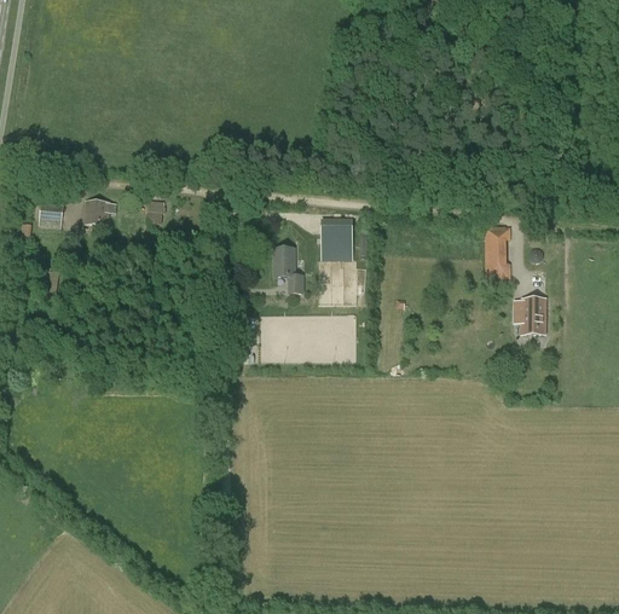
[(149,198),(148,208),(146,220),(148,221),(155,221),(162,222),(163,200),(162,200),(149,198)]
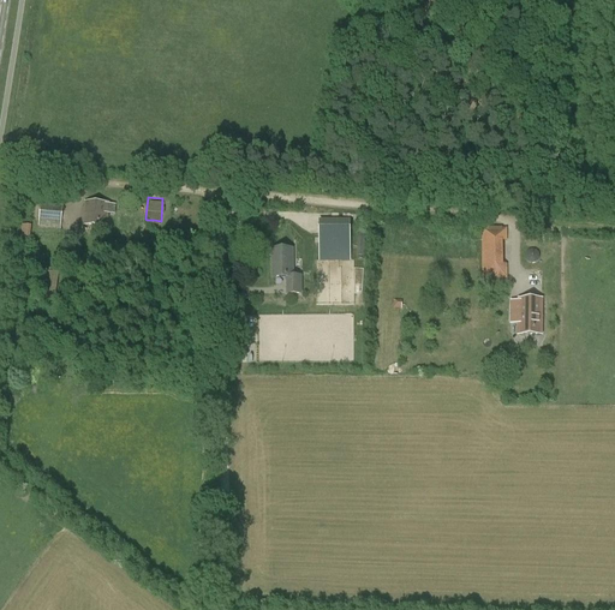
[(107,222),(109,199),(85,198),(83,221),(107,222)]
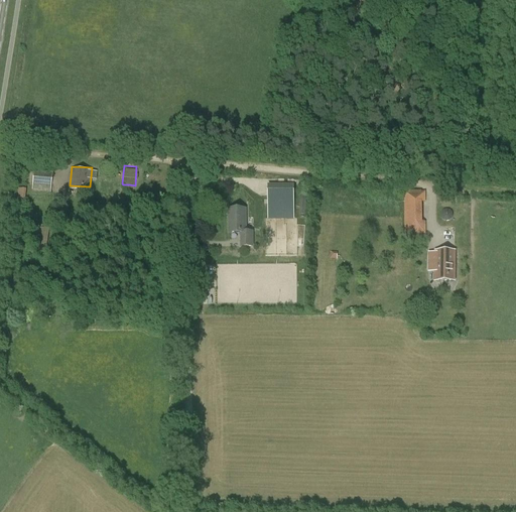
[(51,189),(52,169),(34,167),(32,187),(36,187),(36,188),(51,189)]
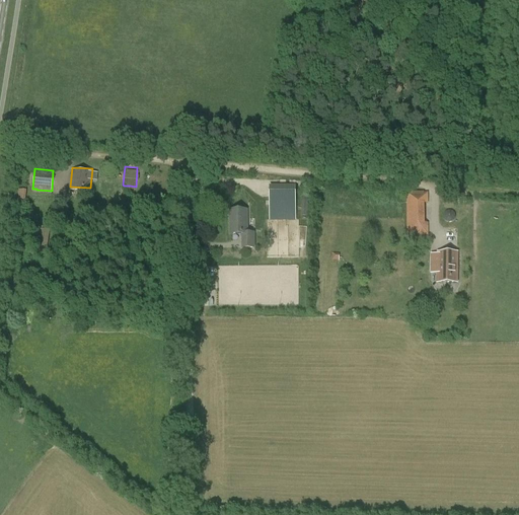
[(289,214),(295,214),(295,180),(270,180),(270,206),(288,206),(289,214)]
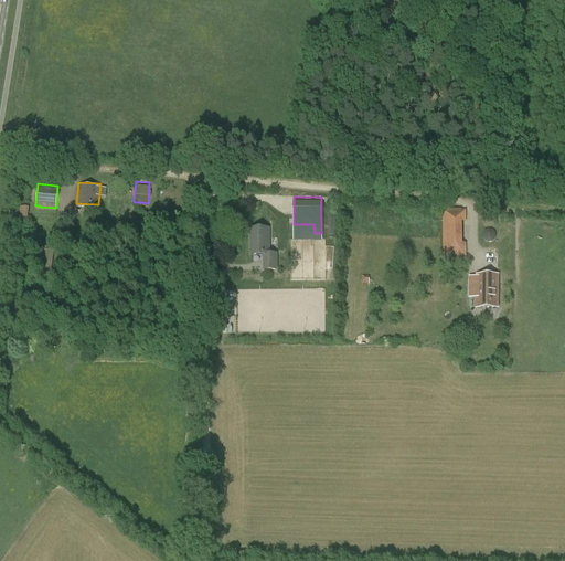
[(443,253),(466,253),(466,239),(461,239),(461,219),(466,219),(466,205),(441,205),(443,253)]
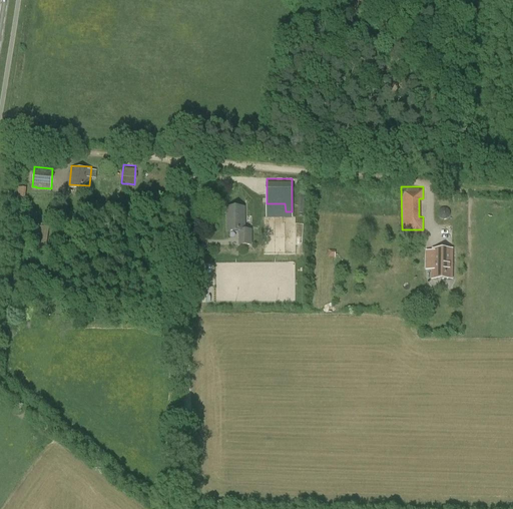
[(227,228),(238,227),(238,242),(252,241),(252,226),(244,226),(243,205),(227,205),(227,228)]
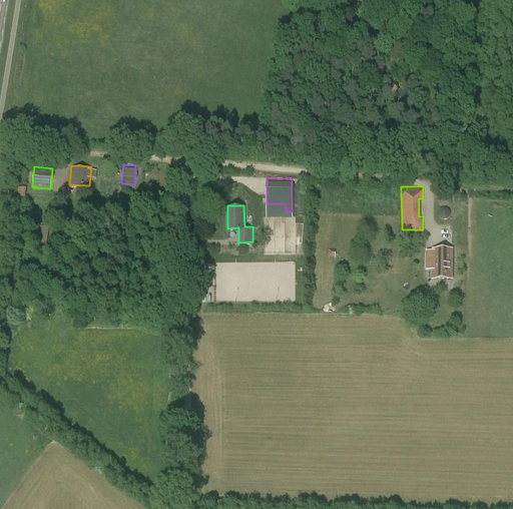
[(292,240),(305,241),(306,220),(293,219),(292,240)]
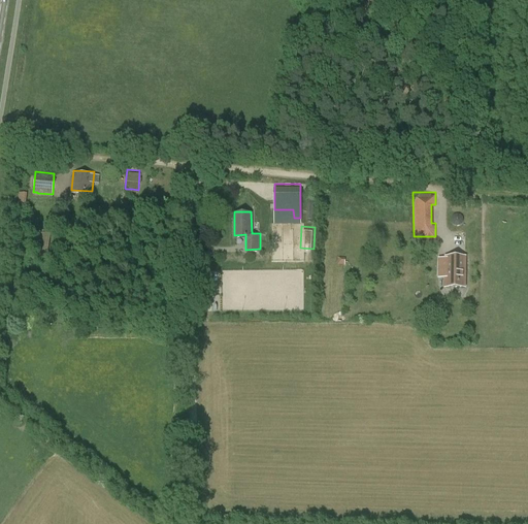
[(446,255),(438,255),(437,274),(446,274),(446,283),(464,283),(464,255),(446,255)]
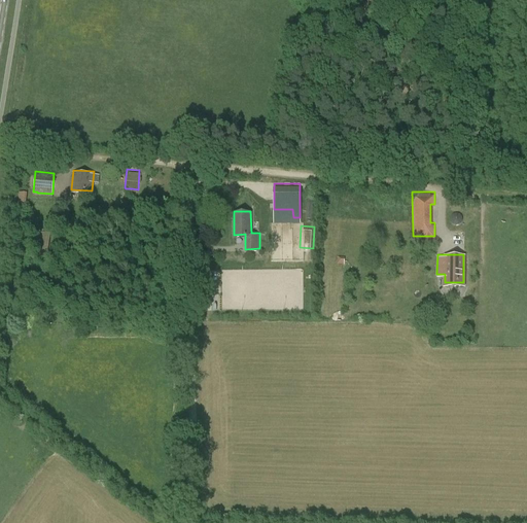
All buildings are outlined.
